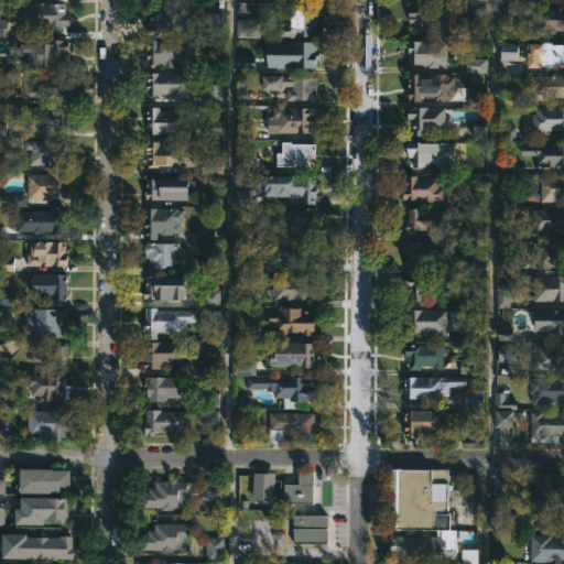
[(65,3),(65,13),(69,13),(69,26),(19,26),(19,22),(9,22),(9,14),(19,14),(19,4),(26,4),(26,2),(65,3)]
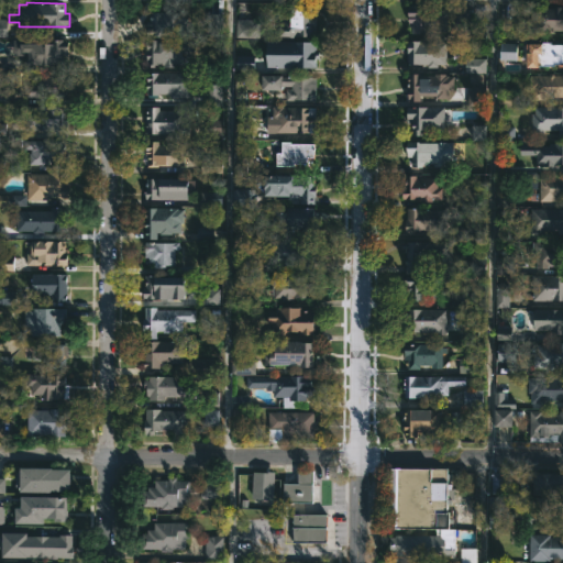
[(448,12),(448,30),(424,28),(424,33),(412,33),(411,22),(409,22),(409,6),(448,6),(448,12)]
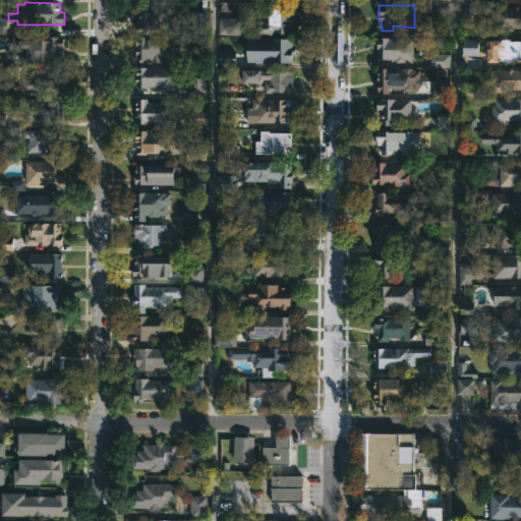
[(291,34),(257,34),(258,23),(263,23),(263,18),(269,18),(269,6),(292,6),(291,34)]
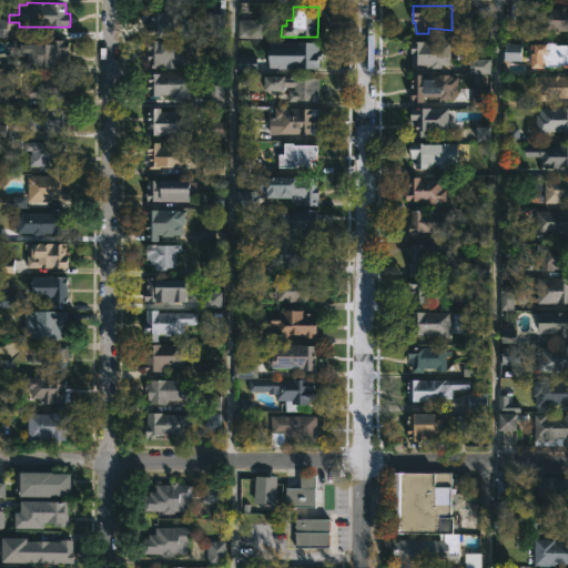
[(567,7),(567,32),(560,32),(560,33),(540,33),(540,30),(537,30),(537,21),(540,21),(540,8),(567,7)]
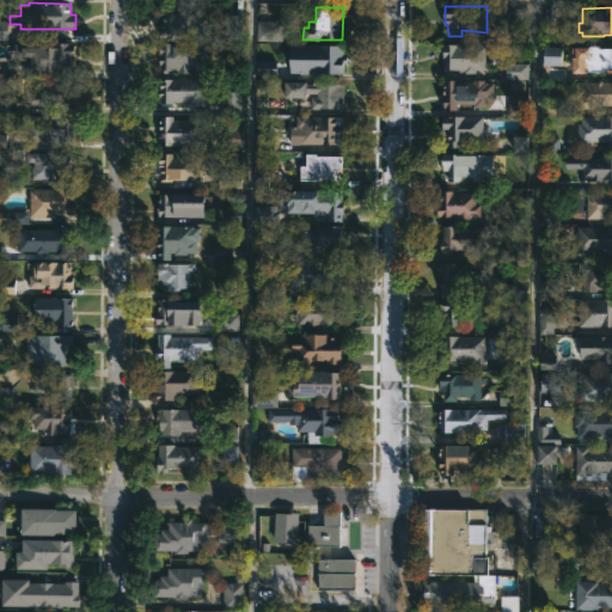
[(510,26),(510,11),(496,12),(497,26),(510,26)]
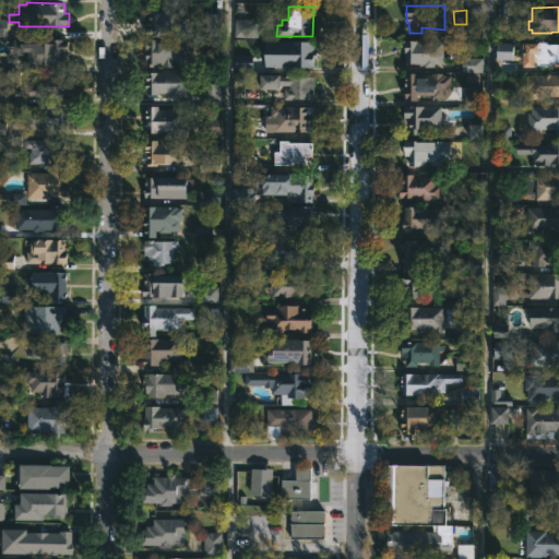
[(176,12),(176,18),(186,18),(186,35),(146,36),(146,24),(150,24),(150,15),(152,15),(152,12),(176,12)]
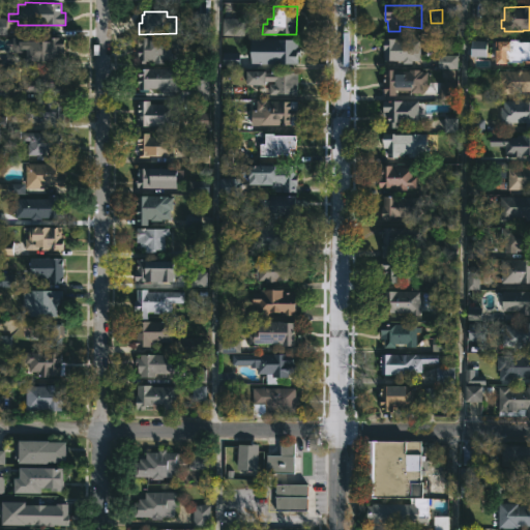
[(208,33),(207,12),(195,13),(196,34),(208,33)]
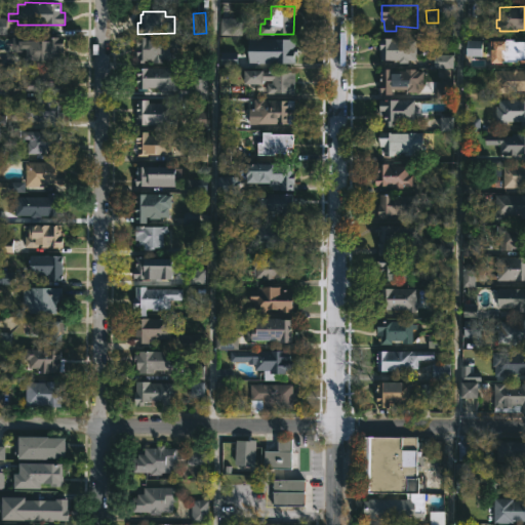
[(242,18),(220,17),(219,35),(241,36),(242,18)]
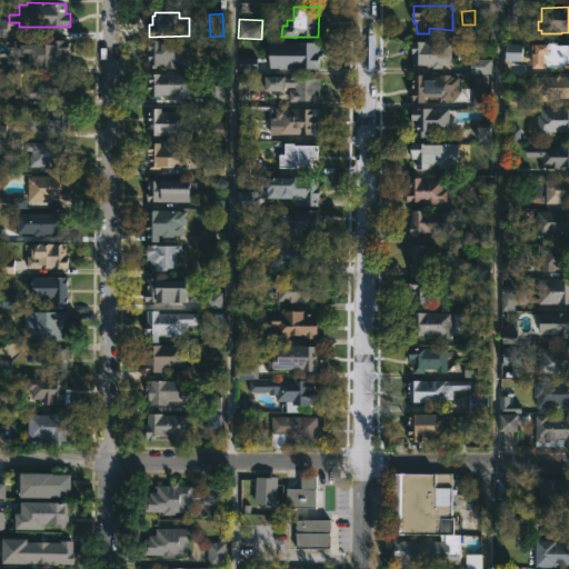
[(69,41),(69,57),(63,57),(63,66),(29,65),(29,53),(22,53),(22,43),(51,45),(51,40),(69,41)]
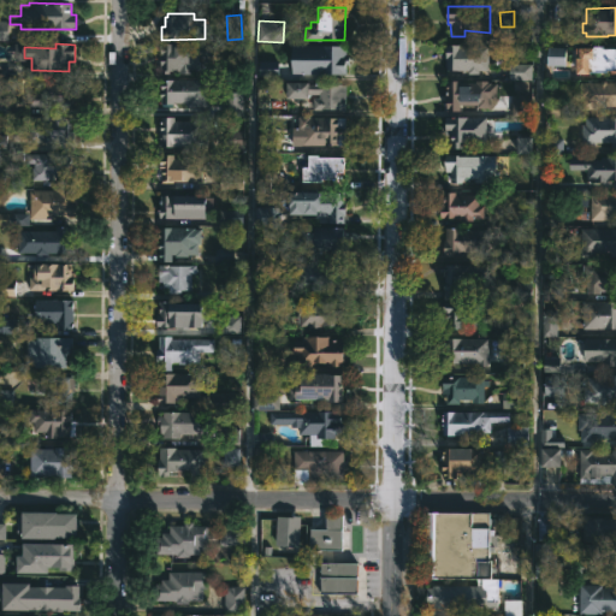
[(175,43),(175,46),(200,46),(200,57),(211,57),(209,71),(191,71),(191,75),(179,75),(179,71),(169,71),(169,73),(160,73),(160,43),(175,43)]
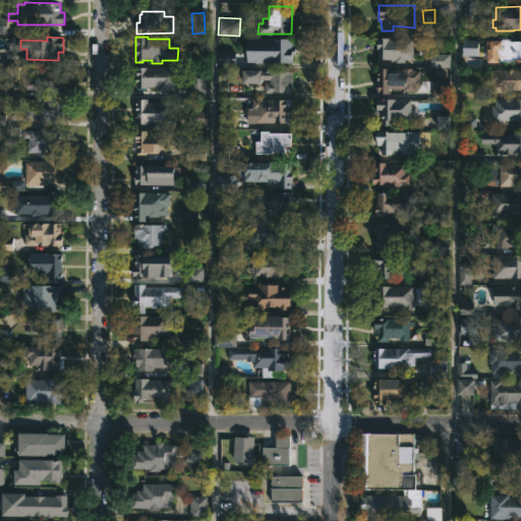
[(413,56),(413,60),(405,59),(405,62),(396,62),(396,59),(378,59),(378,38),(414,40),(413,56)]
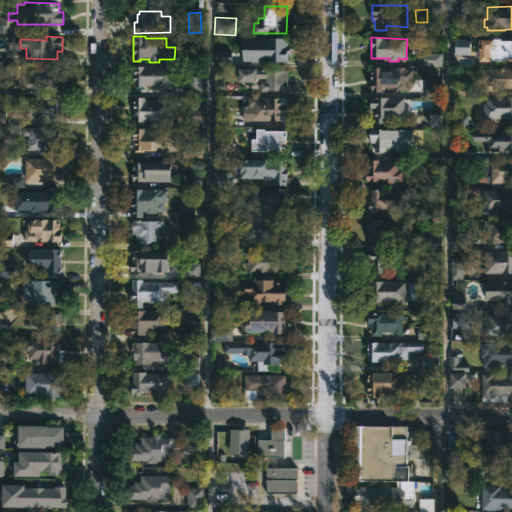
[(287,38),(287,46),(289,46),(287,62),(265,61),(265,53),(262,52),(262,43),(265,43),(265,38),(287,38)]
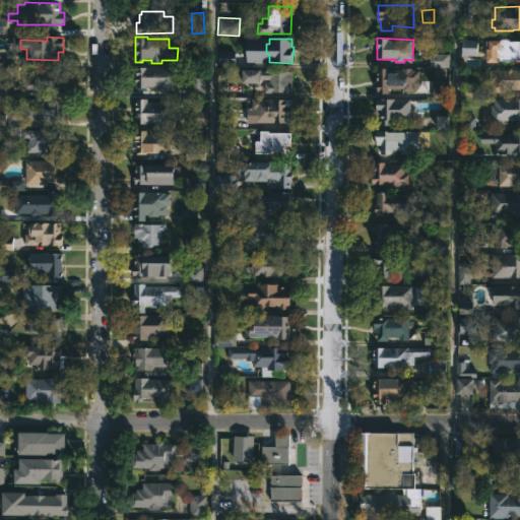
[(510,39),(510,41),(519,41),(519,59),(513,59),(513,61),(489,61),(489,49),(491,49),(491,42),(492,42),(492,41),(501,41),(501,39),(510,39)]
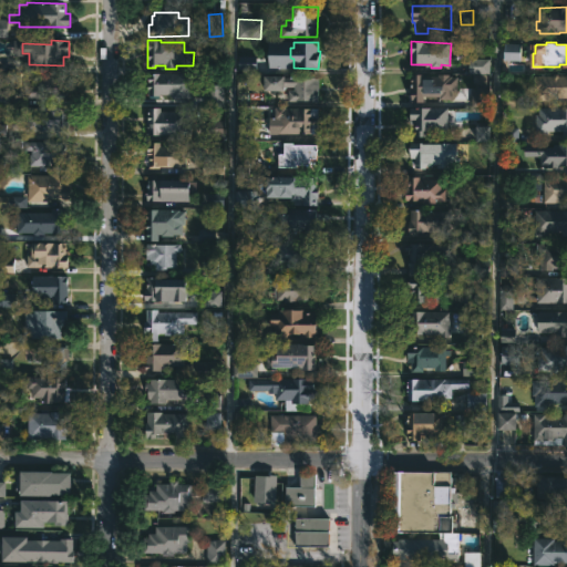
[(521,44),(504,43),(504,60),(521,61),(521,44)]
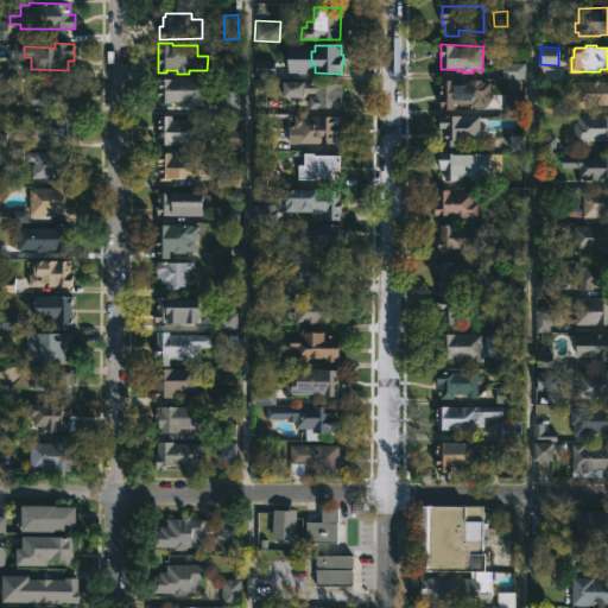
[(274,61),(255,61),(255,76),(274,76),(274,61)]
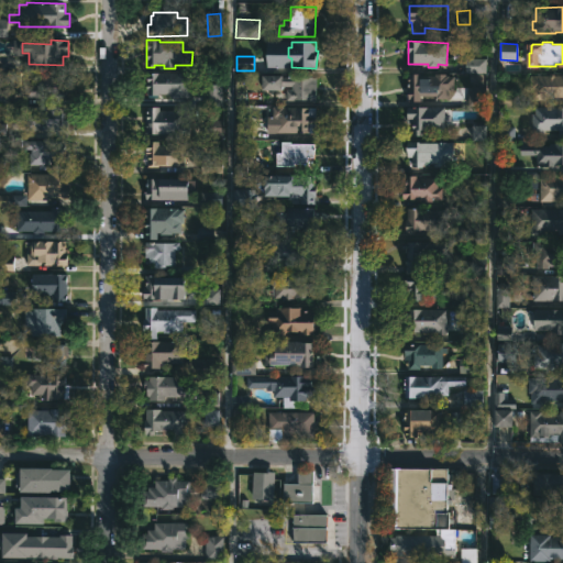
[(465,73),(485,74),(486,59),(465,58),(465,73)]
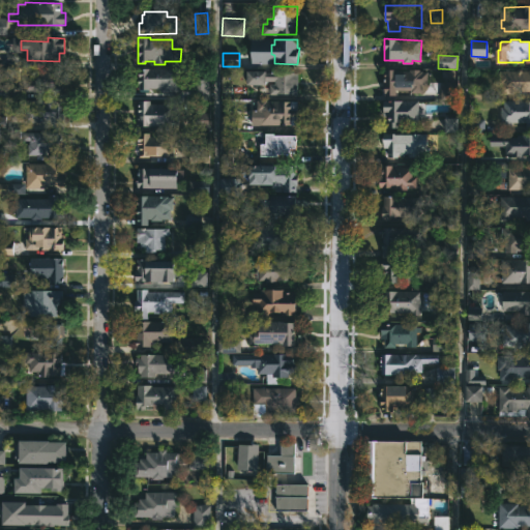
[(175,68),(175,74),(181,74),(180,92),(139,91),(139,68),(175,68)]
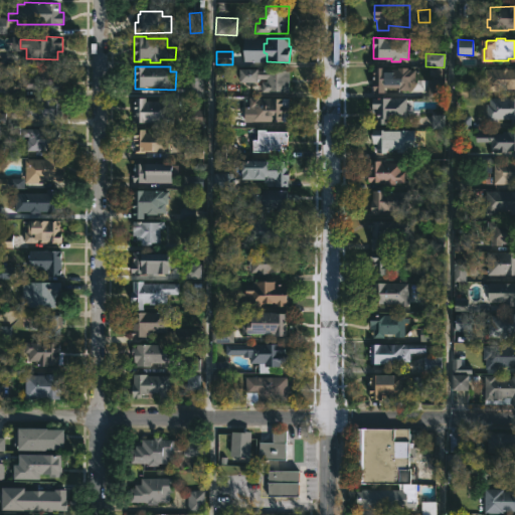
[(414,67),(414,82),(410,82),(409,90),(398,90),(398,88),(384,87),(384,93),(373,93),(373,67),(397,68),(397,67),(414,67)]
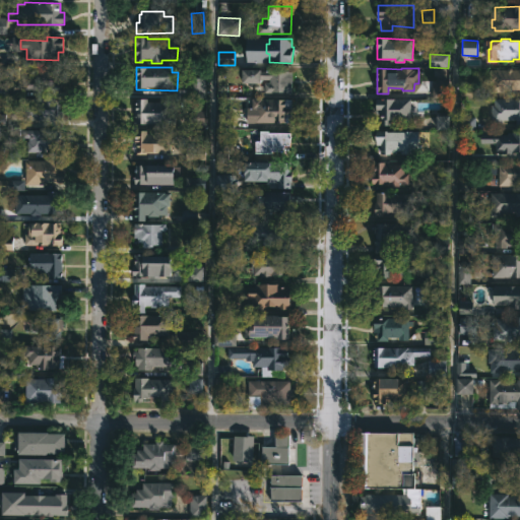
[(519,68),(519,99),(519,90),(505,89),(505,92),(492,92),(492,83),(490,83),(490,69),(519,68)]
